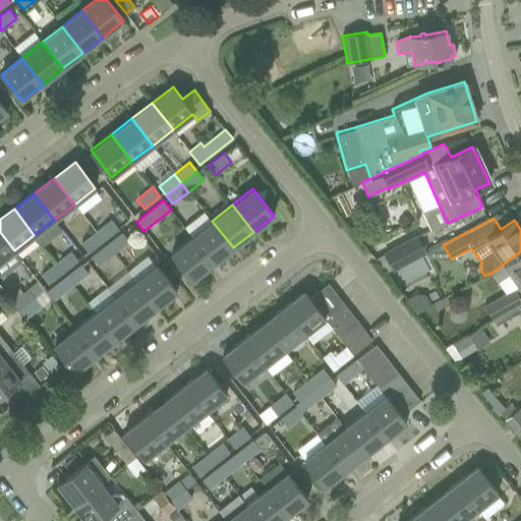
[(95,231),(103,241),(118,229),(111,219),(95,231)]
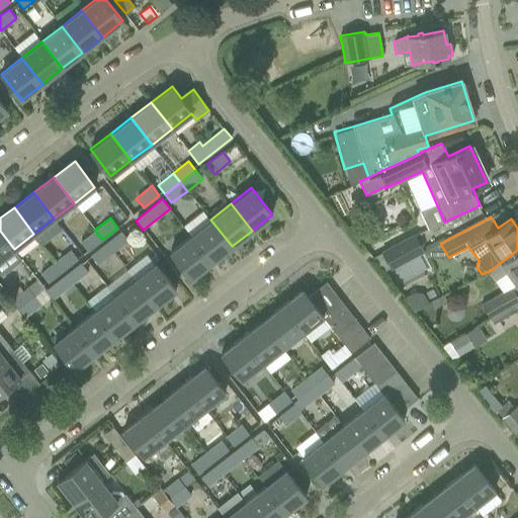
[(232,246),(210,220),(191,235),(212,262),(232,246)]
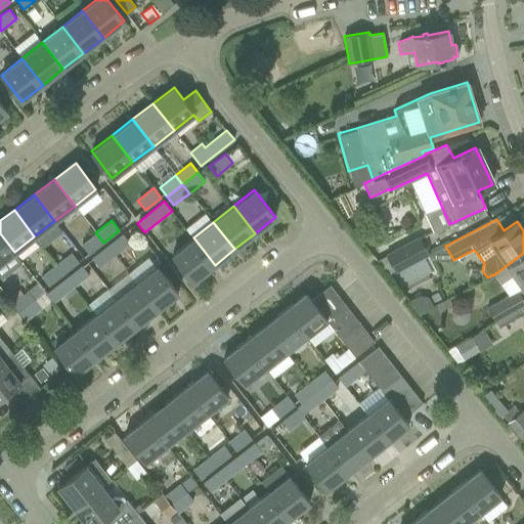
[(103,243),(95,232),(80,246),(88,255),(103,243)]
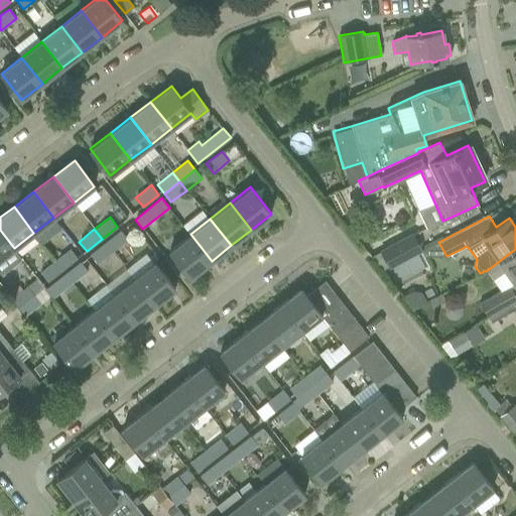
[(0,258),(14,248),(0,230),(0,258)]
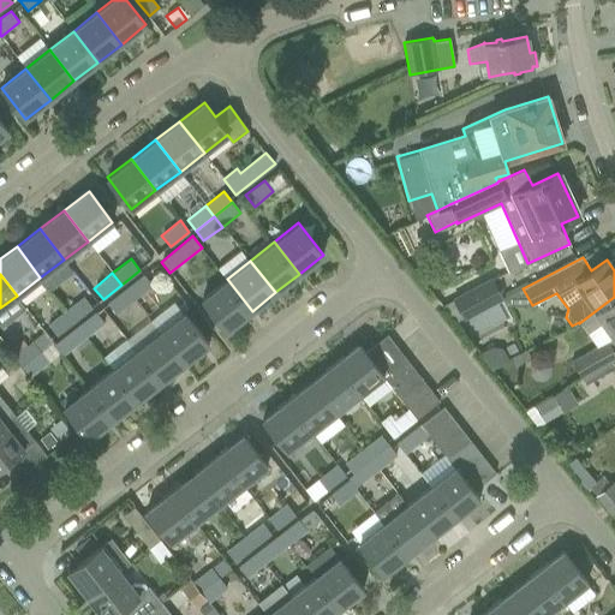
[(143,275),(125,288),(135,300),(153,286),(143,275)]
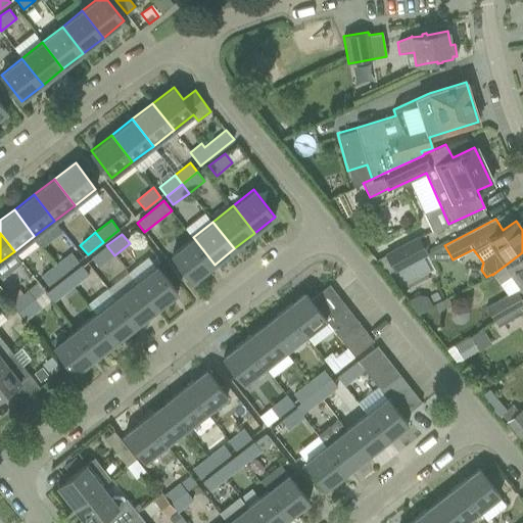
[(428,254),(418,235),(384,253),(394,273),(428,254)]
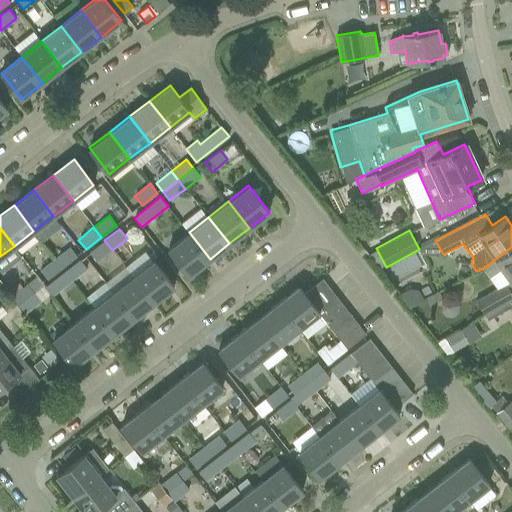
[(210,259),(189,232),(168,248),(189,275),(210,259)]
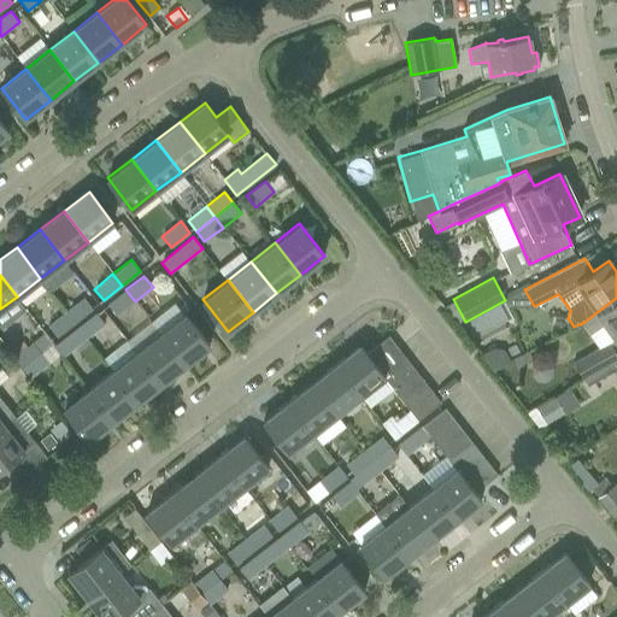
[(135,301),(125,289),(107,304),(116,316),(135,301)]
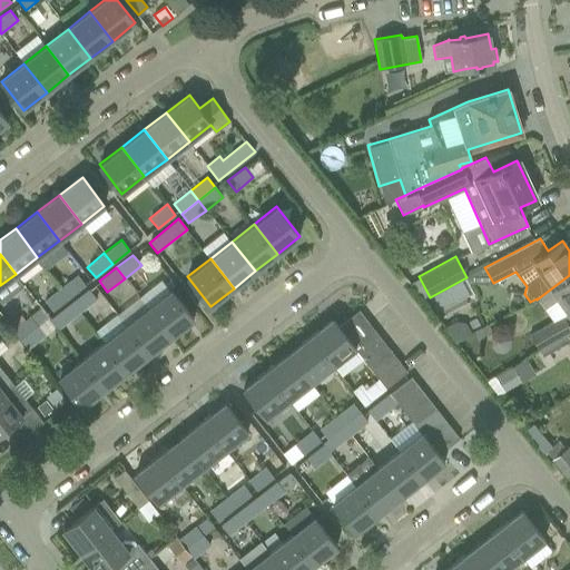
[(60,287),(69,298),(86,285),(77,274),(60,287)]
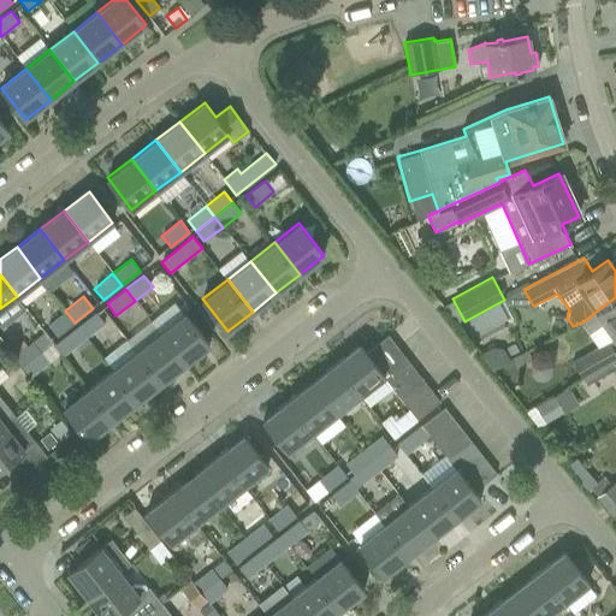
[(615,297),(580,324),(588,335),(593,331),(593,332),(605,324),(615,339),(615,297)]
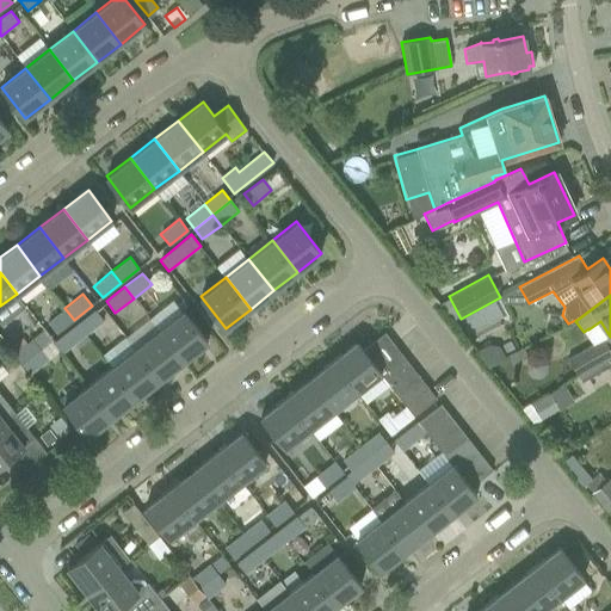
[(74,320),(65,308),(47,322),(55,334),(74,320)]
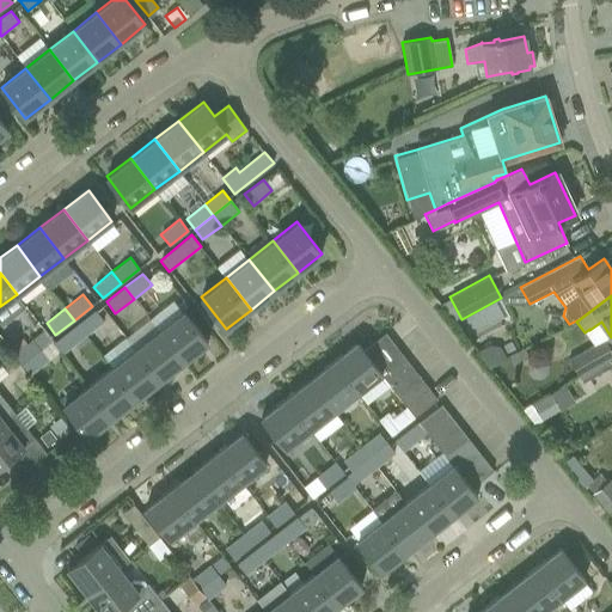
[(96,311),(78,324),(86,336),(104,322),(96,311)]
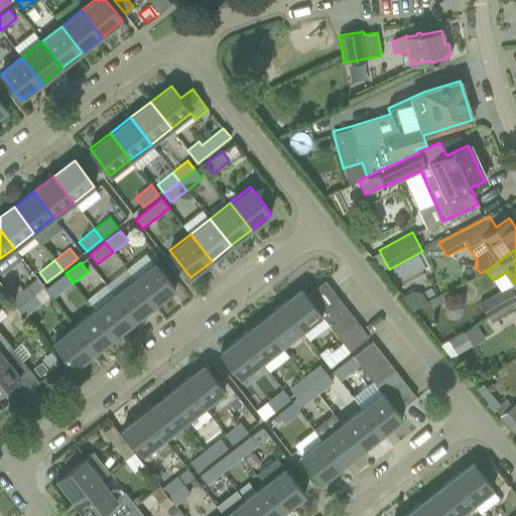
[(174,289),(154,263),(134,279),(154,305),(174,289)]
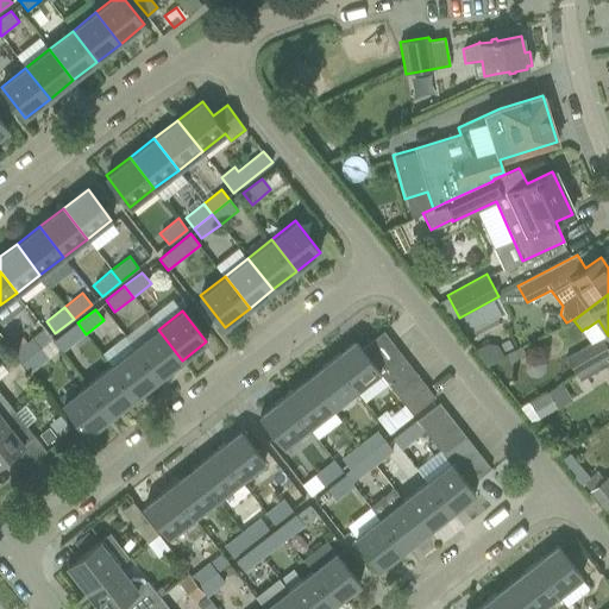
[(86,334),(77,322),(54,341),(60,350),(62,352),(86,334)]
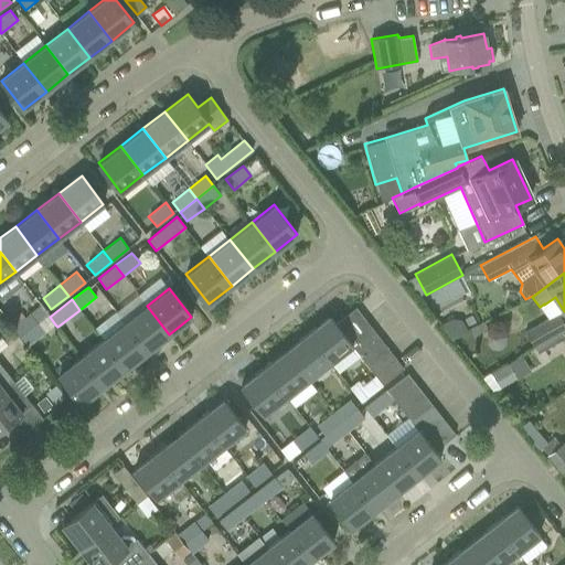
[(20,336),(48,315),(40,305),(12,326),(20,336)]
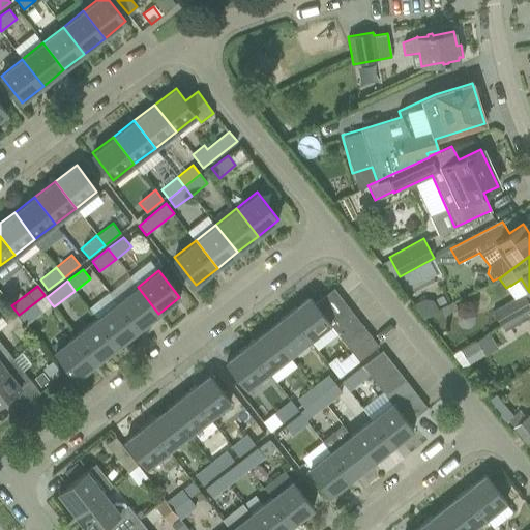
[(138,287),(117,303),(138,329),(158,314),(138,287)]
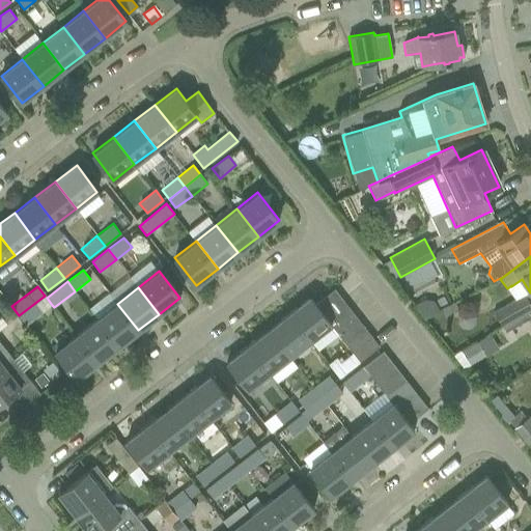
[(323,313),(341,299),(334,289),(315,304),(323,313)]
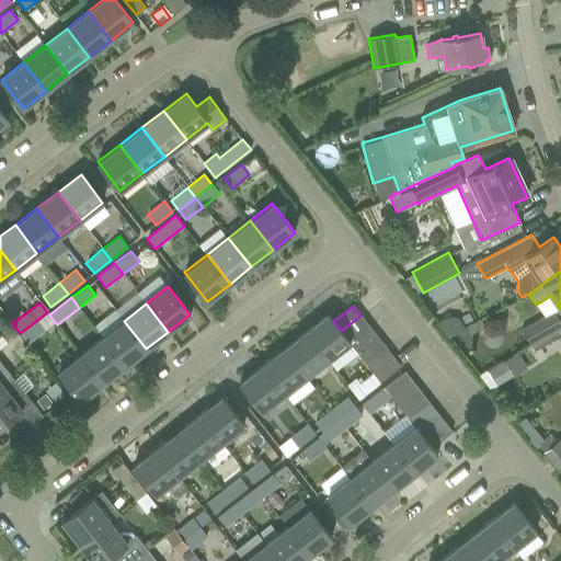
[(47,312),(20,333),(27,344),(55,322),(49,315),(47,312)]
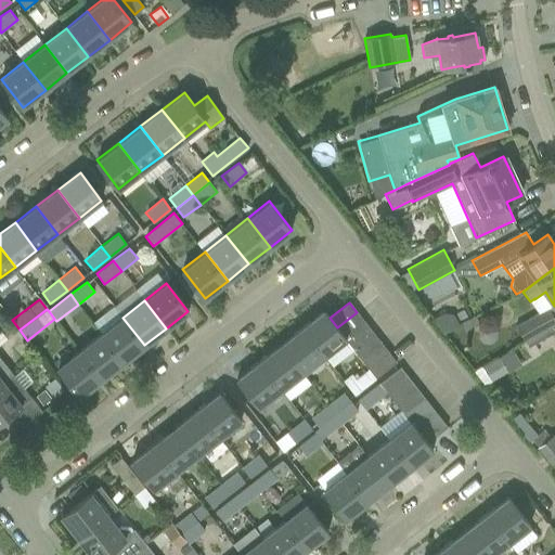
[(554,323),(547,309),(517,326),(525,340),(551,326),(554,323)]
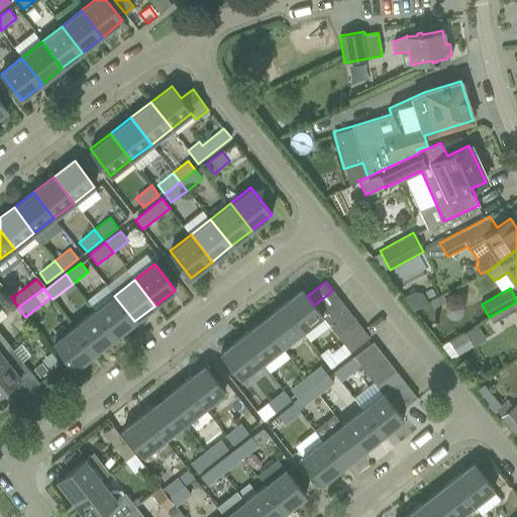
[(302,290),(281,306),(301,331),(321,316),(322,315),(321,315),(314,305),(307,296),(302,290)]
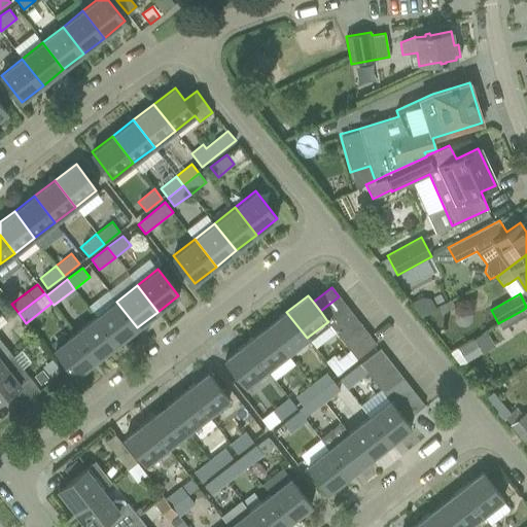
[(339,296),(320,311),(327,321),(347,306),(339,296)]
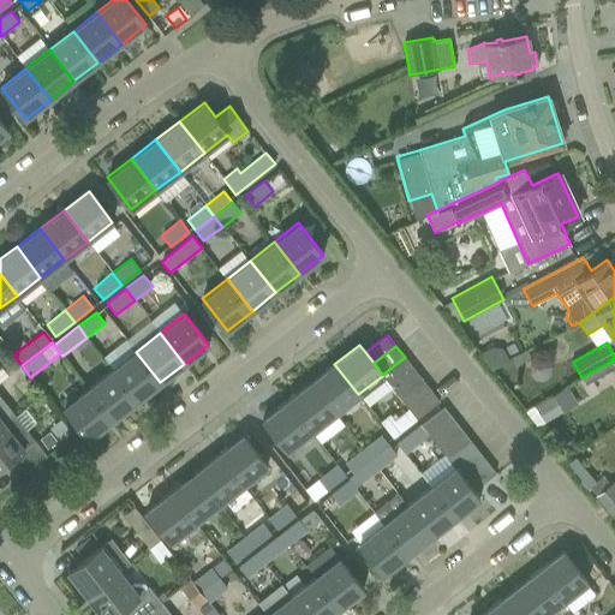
[(527,351),(511,358),(514,365),(531,359),(527,351)]
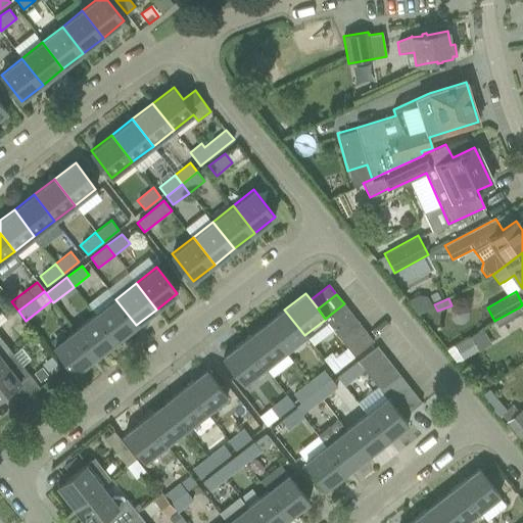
[(136,325),(115,299),(96,315),(116,341),(136,325)]
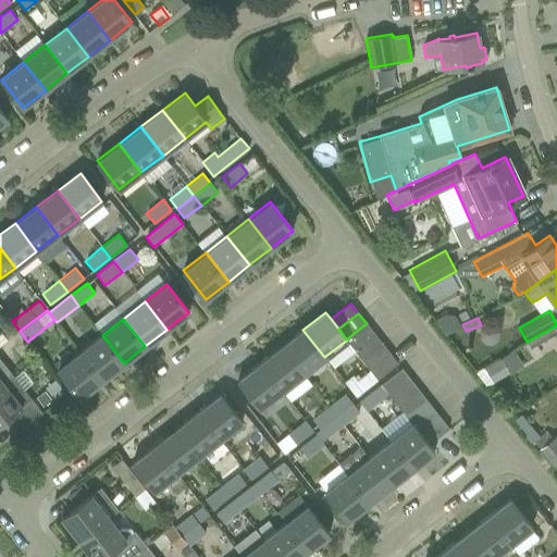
[(367,323),(346,339),(347,339),(346,341),(353,350),(374,333),(367,323)]
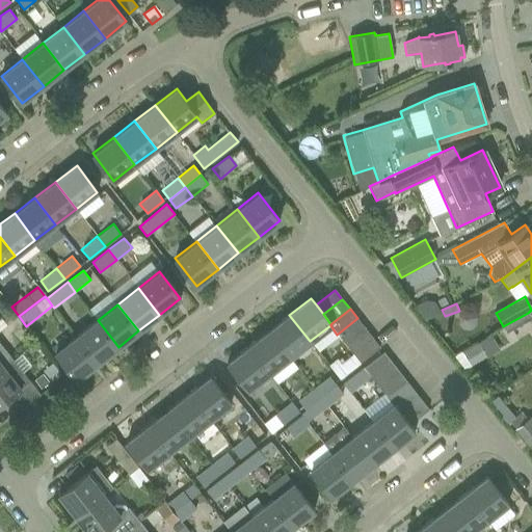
[(506,333),(531,318),(528,313),(503,326),(506,333)]
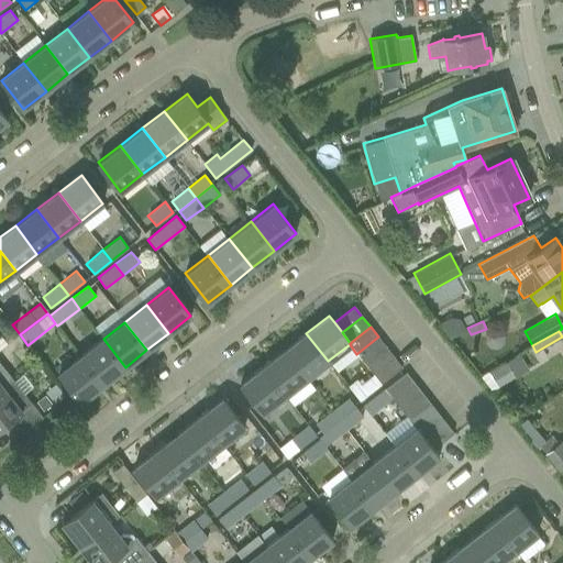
[(306,333),(284,350),(306,378),(328,361),(306,333)]
